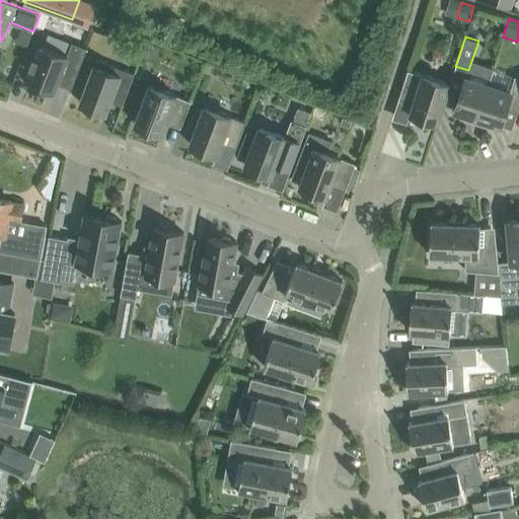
[(31,68),(26,81),(54,92),(60,76),(72,81),(70,87),(72,88),(87,48),(72,42),(67,54),(42,44),(35,58),(33,56),(28,67),(31,68)]
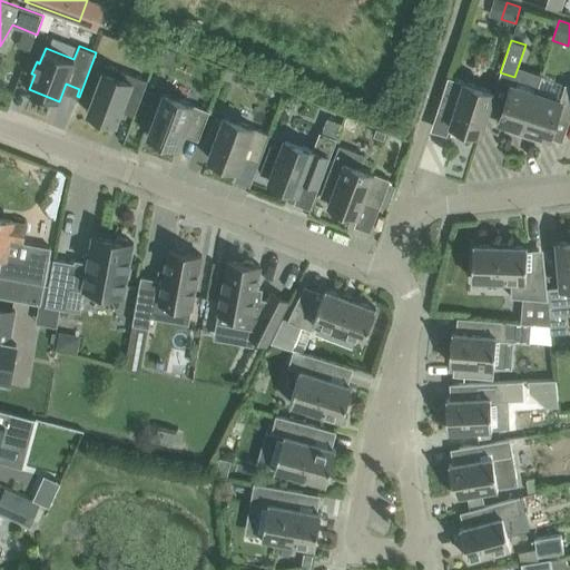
[(148,80),(106,64),(87,111),(117,123),(121,110),(135,115),(148,80)]
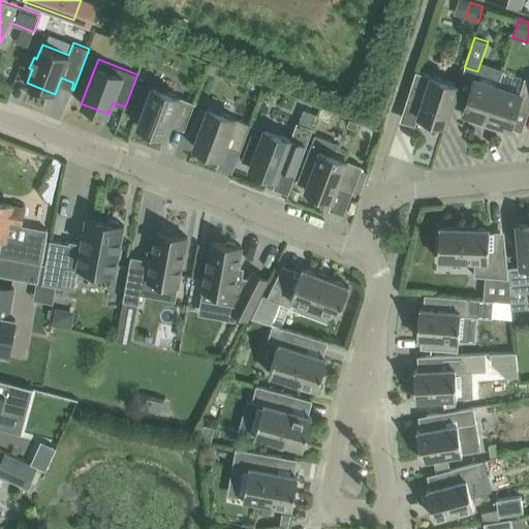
[(416,71),(407,98),(422,103),(418,115),(446,124),(459,85),(416,71)]
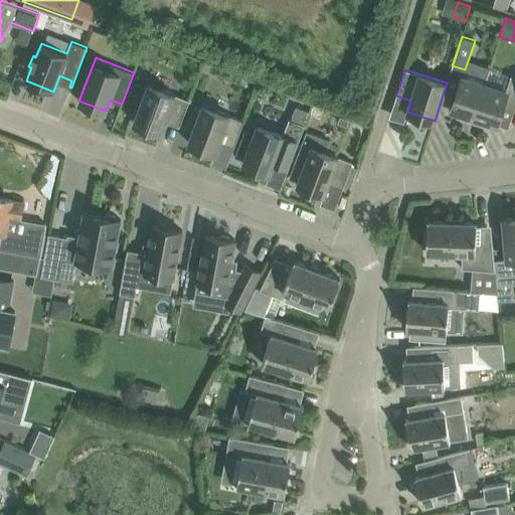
[(462,75),(451,109),(461,113),(459,116),(472,120),(472,122),(485,82),(462,75)]
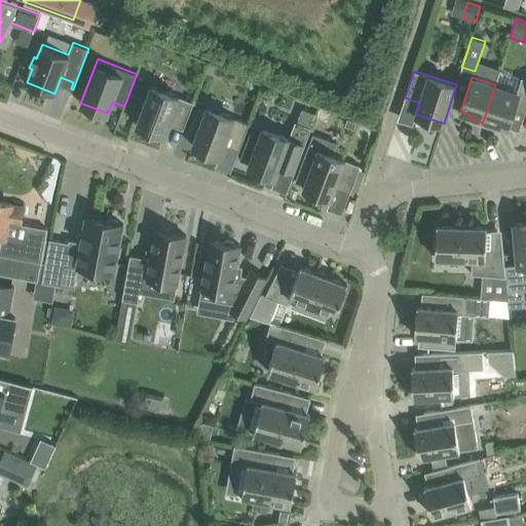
[(495,84),(482,124),(483,124),(483,123),(496,127),(497,123),(508,126),(514,108),(525,112),(525,108),(525,77),(522,77),(517,91),(495,84)]
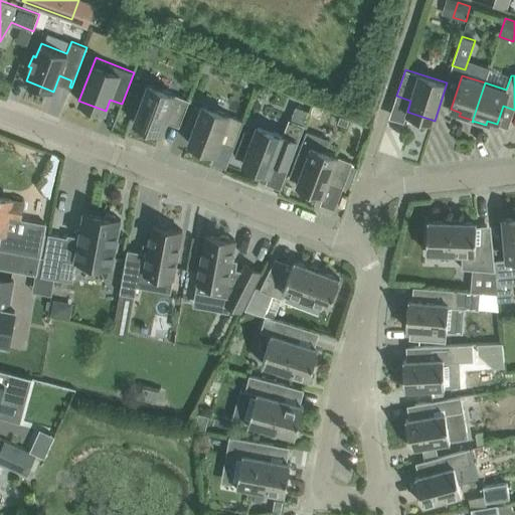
[(179,126),(186,108),(189,100),(148,84),(134,122),(161,132),(165,121),(179,126)]
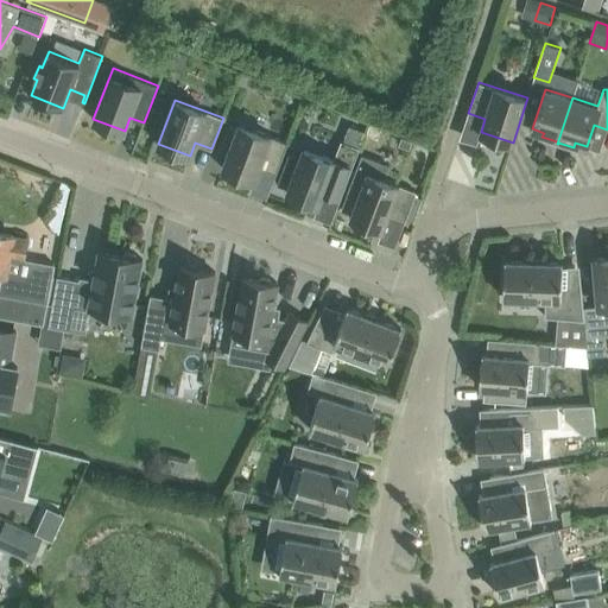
[(276,173),(284,151),(287,143),(240,124),(234,137),(226,133),(219,151),(228,154),(222,169),(254,181),(259,166),(276,173)]
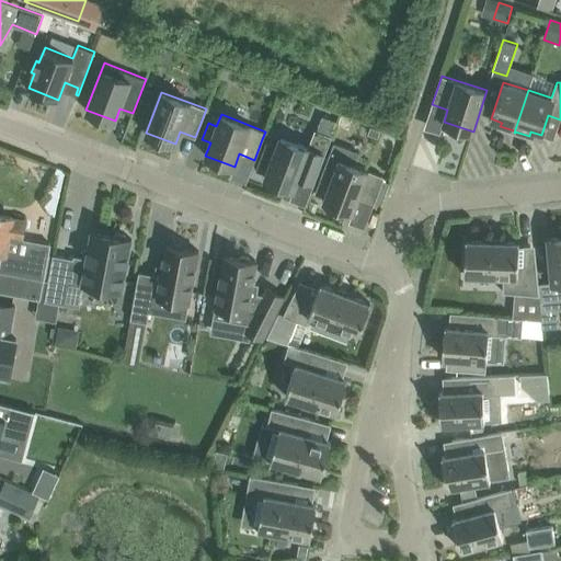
[(266,141),(256,170),(266,173),(265,178),(294,189),(299,176),(315,182),(322,162),(332,136),(331,136),(336,121),(322,115),(317,130),(315,129),(308,147),(281,137),(277,146),(266,141)]
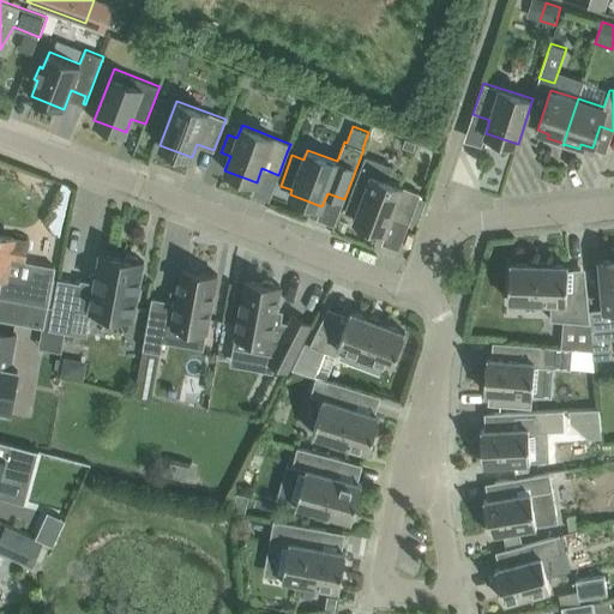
[(366,155),(345,210),(356,215),(355,220),(386,232),(392,217),(409,224),(421,193),(387,180),(393,164),(366,155)]
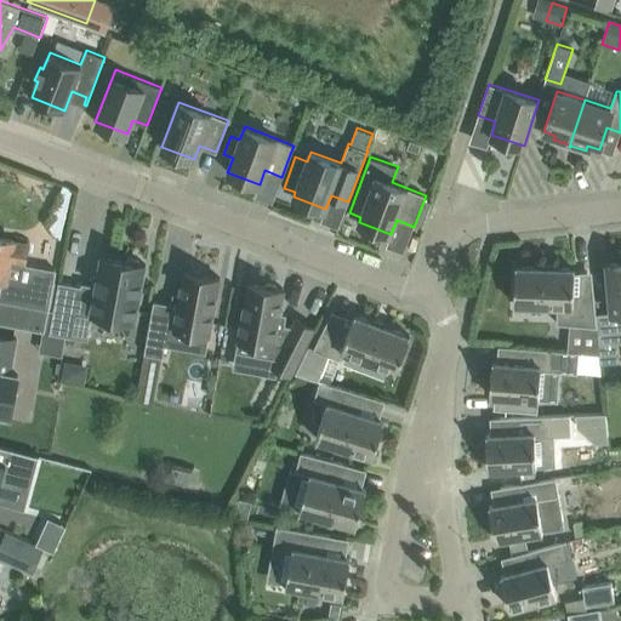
[(0,279),(21,283),(24,263),(28,244),(13,241),(13,240),(0,237),(0,279)]
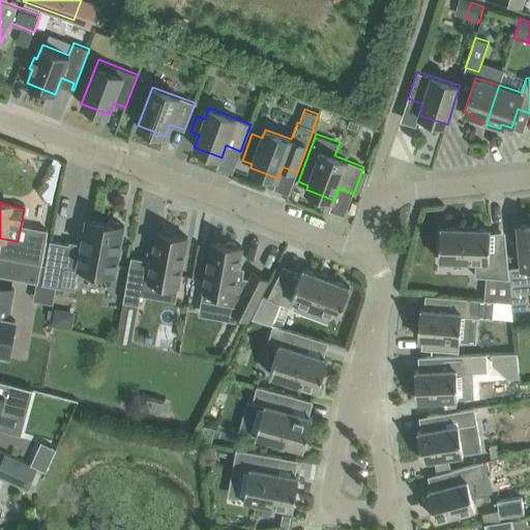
[(65,265),(97,271),(115,274),(117,265),(124,226),(120,225),(119,222),(110,219),(108,223),(86,218),(81,251),(68,248),(69,243),(50,240),(42,284),(61,287),(65,265)]
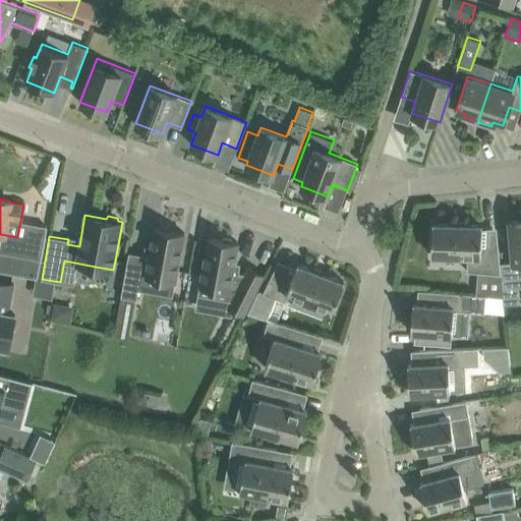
[(520,220),(509,221),(512,262),(520,261),(520,220)]
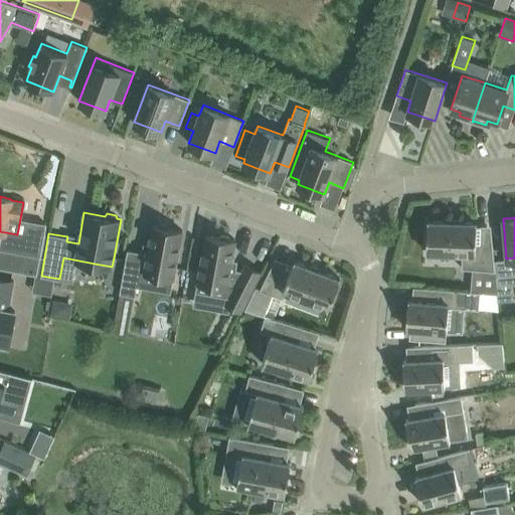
[(427,220),(426,251),(462,253),(462,268),(495,271),(493,242),(476,242),(477,221),(427,220)]
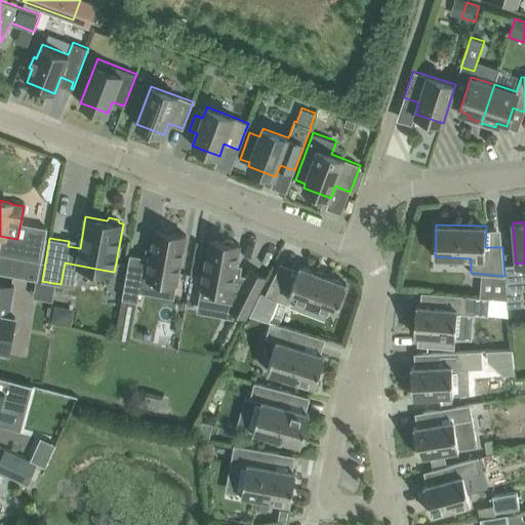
[(130,254),(122,298),(137,301),(143,275),(147,275),(147,277),(162,280),(176,283),(178,273),(186,235),(172,232),(170,229),(164,228),(161,230),(156,229),(150,259),(146,258),(146,257),(130,254)]
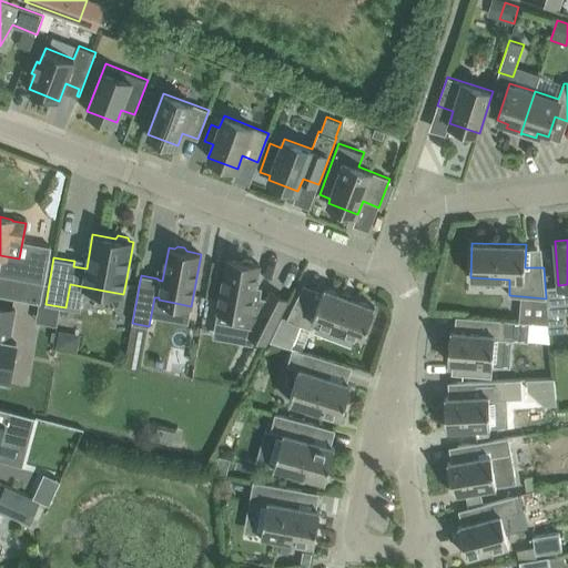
[(44,282),(49,261),(26,256),(22,277),(44,282)]
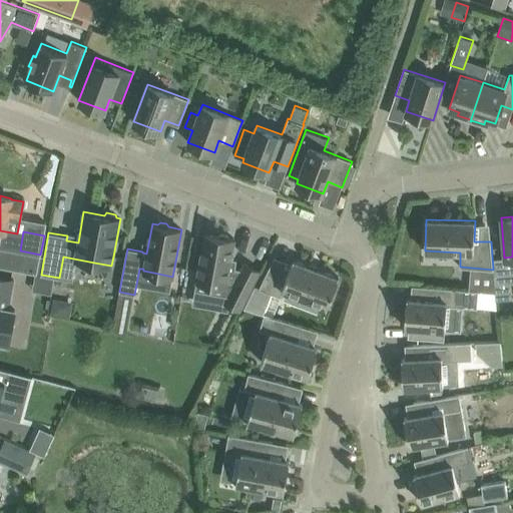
[(205,233),(194,291),(228,297),(225,303),(233,307),(239,310),(260,271),(245,263),(241,270),(229,268),(234,238),(229,237),(227,234),(220,233),(217,235),(205,233)]
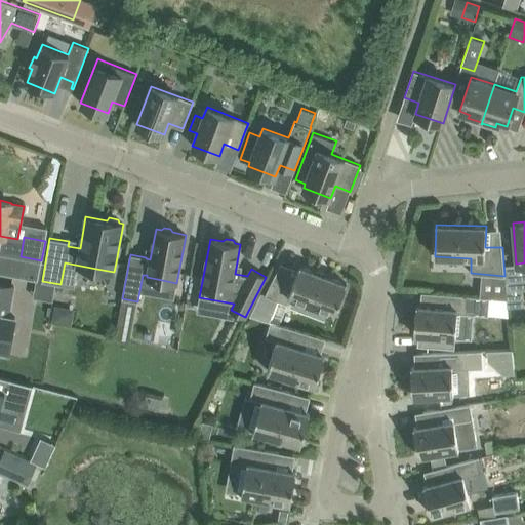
[(41,260),(21,256),(0,252),(0,273),(38,280),(41,260)]
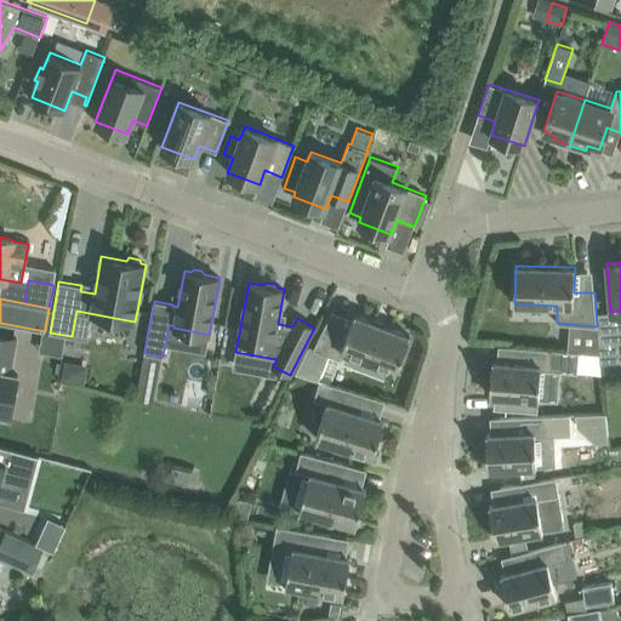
[(340,359),(342,351),(397,371),(410,335),(354,314),(349,328),(328,319),(313,348),(340,359)]
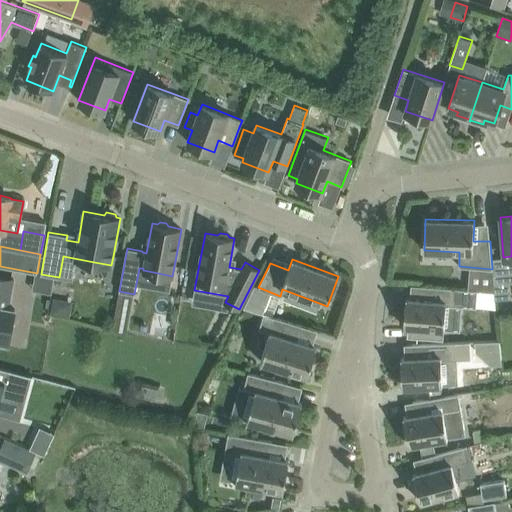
[(511,298),(508,271),(492,272),(495,299),(511,298)]
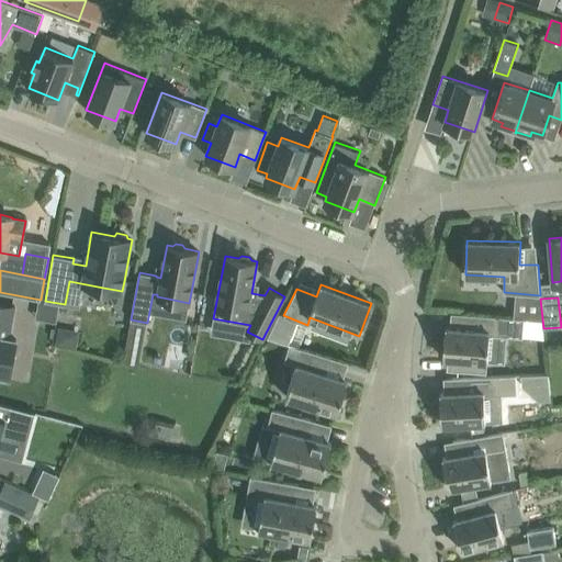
[(11,330),(15,306),(0,303),(0,378),(9,380),(17,339),(4,337),(7,330),(11,330)]
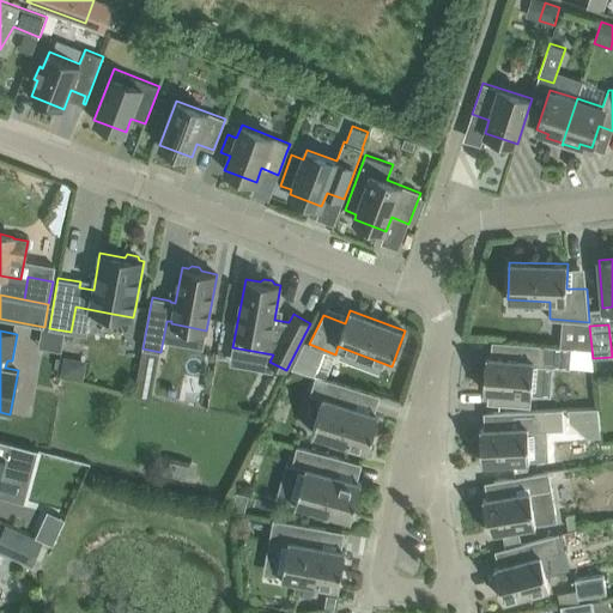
[(486,357),(484,390),(489,390),(487,402),(530,406),(532,394),(534,365),(553,366),(570,368),(571,347),(560,346),(501,341),(499,358),(486,357)]
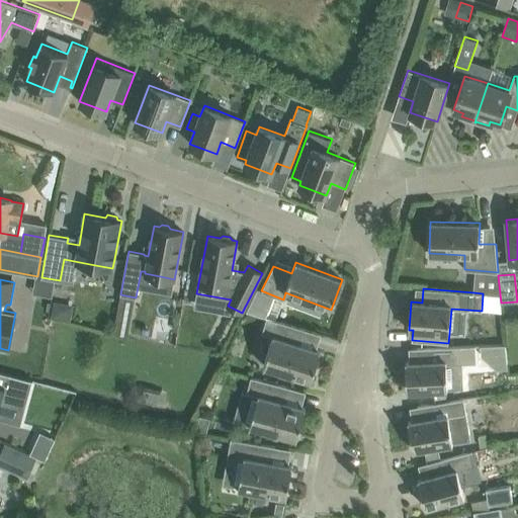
[(51,316),(69,319),(72,305),(53,301),(51,316)]
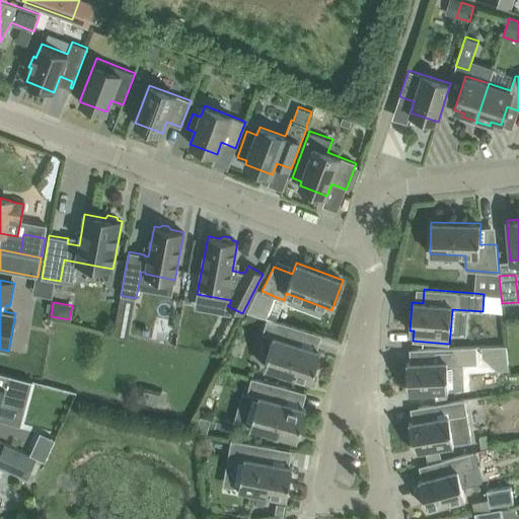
[(263,334),(274,338),(265,366),(311,381),(321,351),(302,345),(307,330),(268,317),(263,334)]
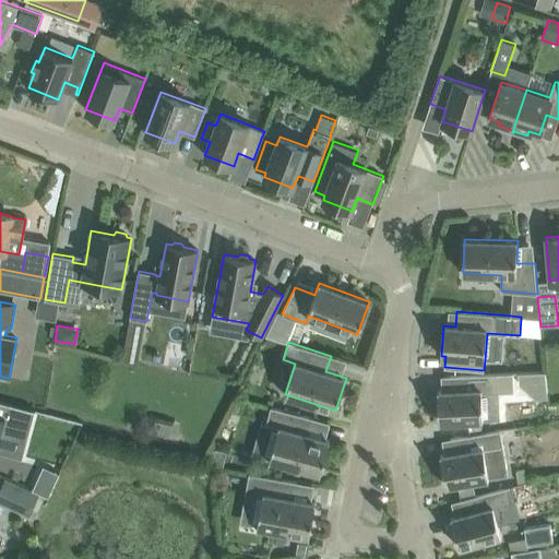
[(548,396),(546,371),(519,373),(519,383),(535,397),(548,396)]
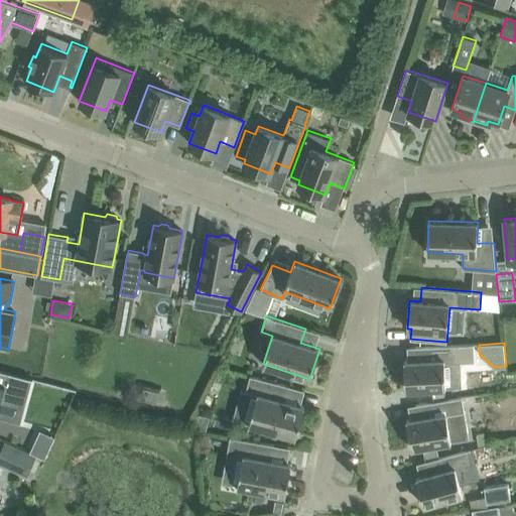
[(415,360),(404,361),(405,389),(444,388),(443,363),(461,362),(460,345),(415,347),(415,360)]
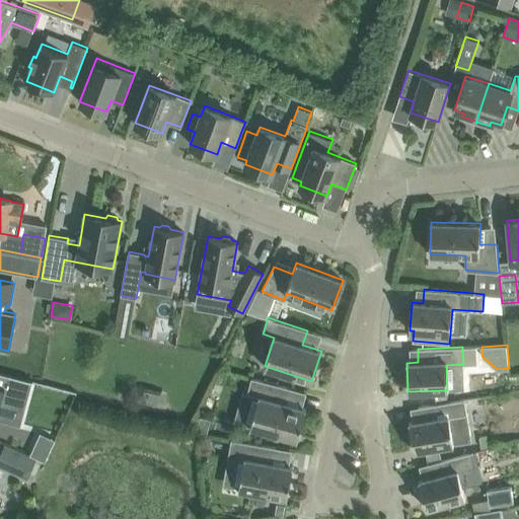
[(0,403),(3,404),(22,410),(25,397),(27,392),(29,381),(30,379),(0,371),(0,403)]
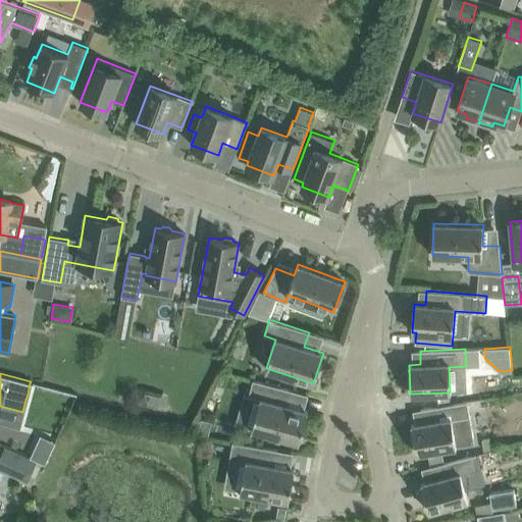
[(260,399),(252,428),(300,441),(308,411),(290,405),(293,390),(253,379),(249,396),(260,399)]
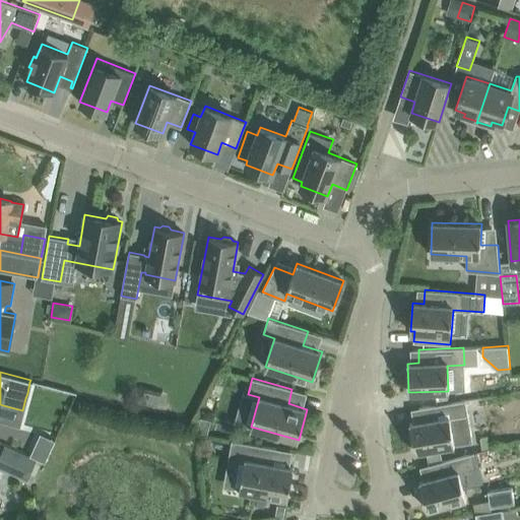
[(414,452),(472,442),(465,400),(418,407),(421,421),(409,423),(414,452)]
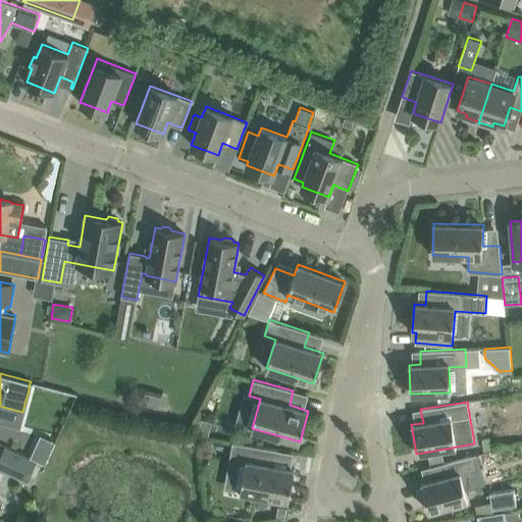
[(197,433),(208,435),(211,422),(201,419),(197,433)]
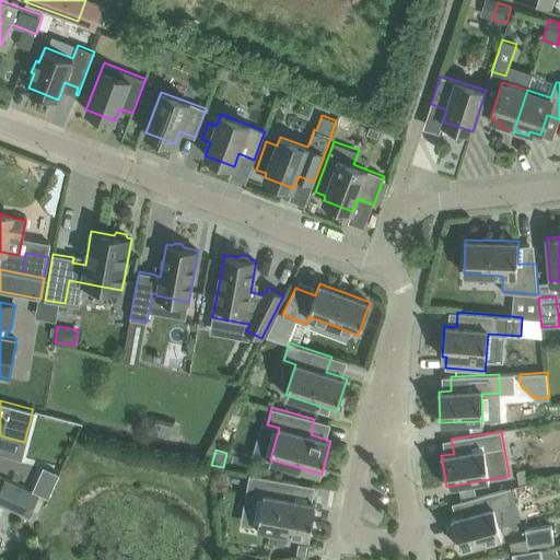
[(247,494),(263,498),(258,527),(310,537),(316,503),(295,499),(299,482),(249,474),(249,475),(251,476),(247,494)]
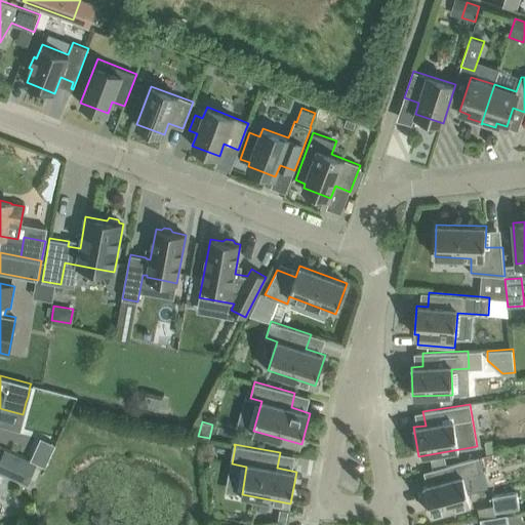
[(6,450),(0,463),(0,470),(26,482),(34,463),(6,450)]
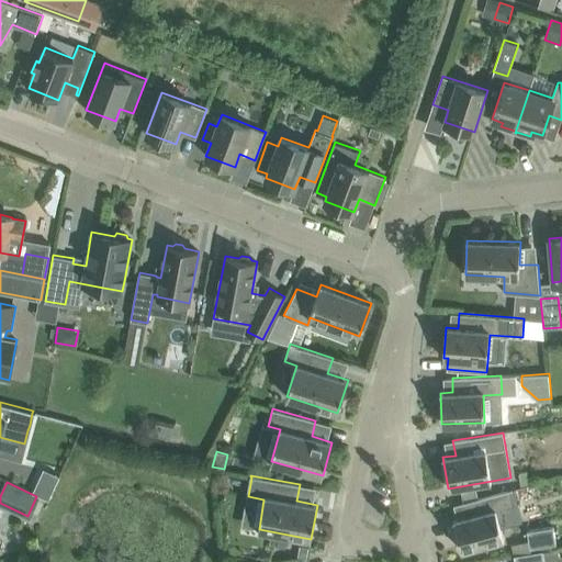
[(53,491),(36,484),(32,492),(48,499),(53,491)]
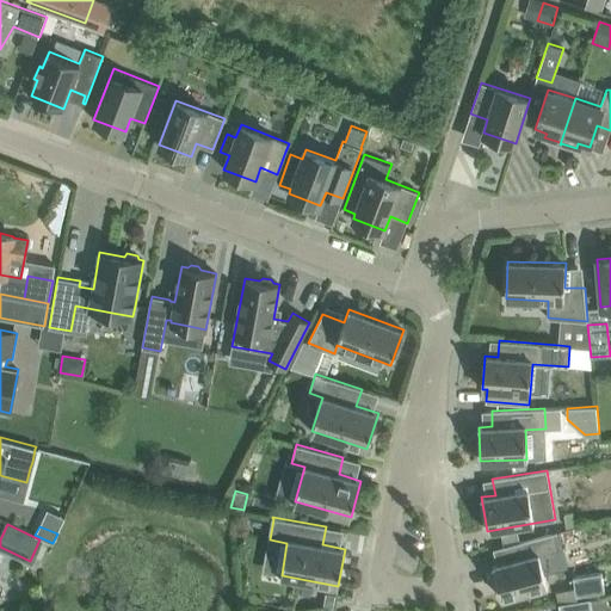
[(565,581),(556,550),(562,548),(557,531),(503,547),(506,562),(493,566),(501,598),(565,581)]
